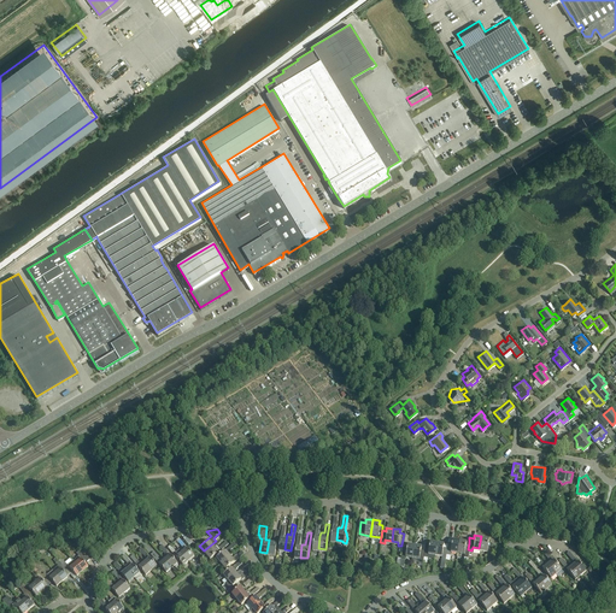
[(488,536),(481,536),(479,548),(486,549),(486,553),(490,553),(492,541),(490,538),(488,538),(488,536)]
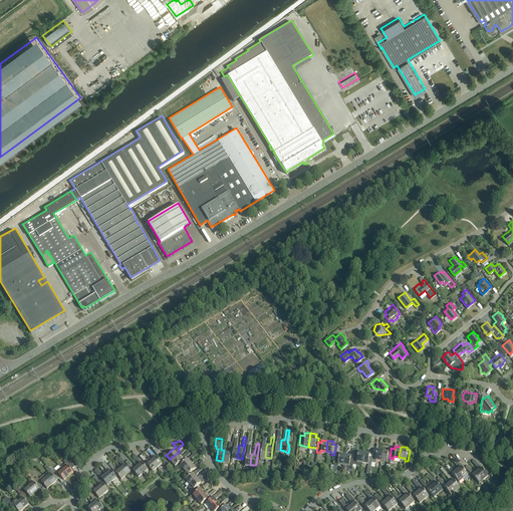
[(372,450),(371,455),(370,460),(374,461),(374,458),(380,459),(381,448),(375,448),(375,451),(372,450)]
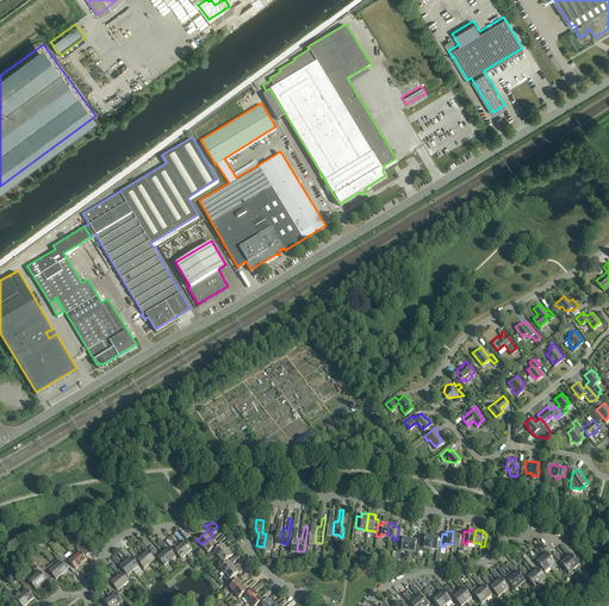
[(460,532),(453,531),(452,544),(458,545),(458,548),(461,549),(463,543),(464,537),(460,536),(460,532)]
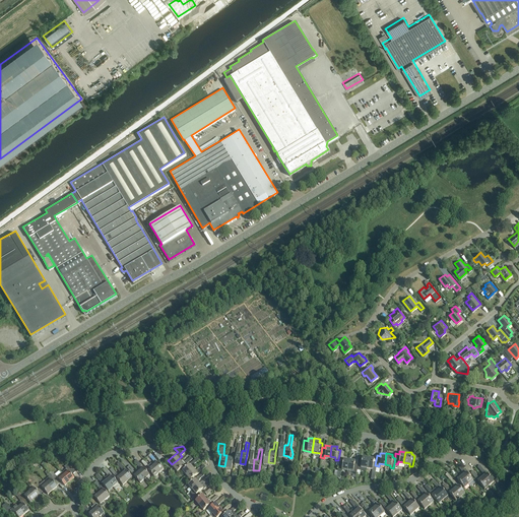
[(182,456),(172,464),(176,469),(192,456),(190,454),(184,459),(182,456)]
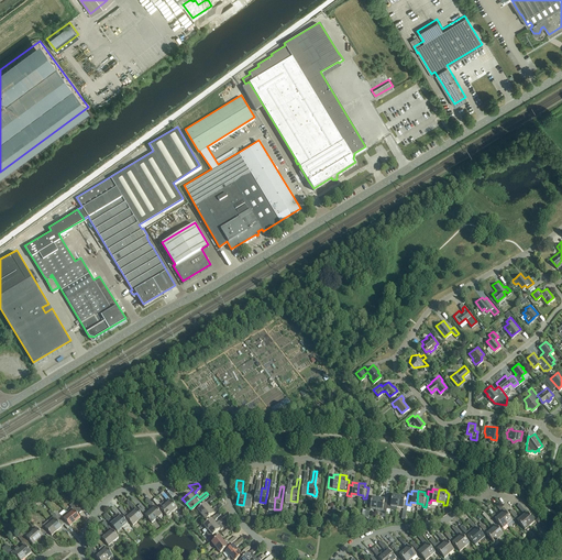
[(196,507),(200,513),(210,505),(211,504),(209,501),(215,495),(213,493),(196,507)]
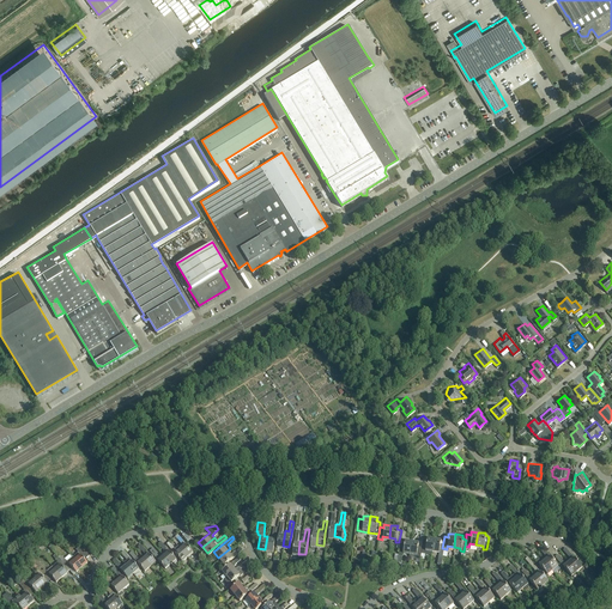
[(424,548),(431,549),(432,536),(426,536),(425,540),(422,539),(420,544),(419,556),(423,556),(424,552),(424,548)]
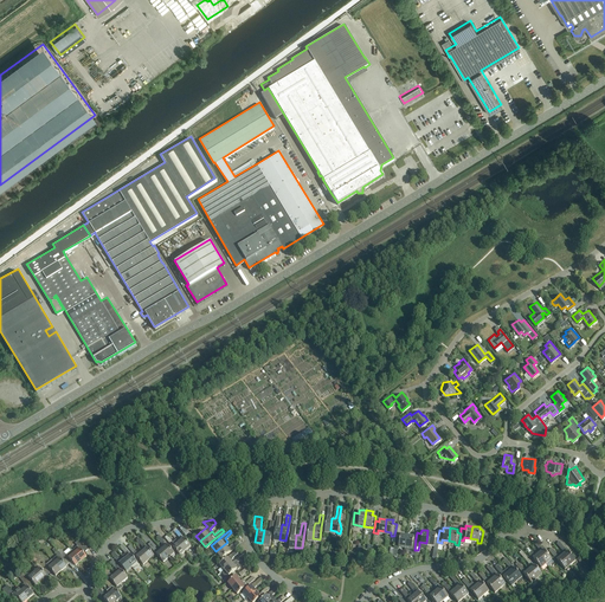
[(437,542),(438,536),(435,535),(435,531),(427,530),(426,543),(433,544),(432,547),(433,547),(437,548),(437,542)]
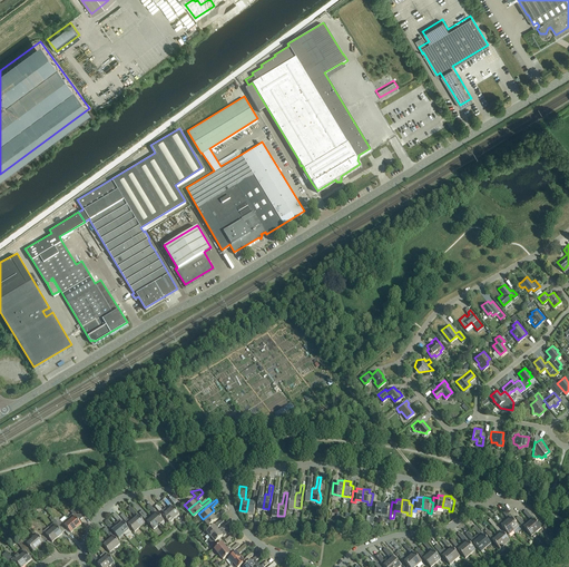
[(174,516),(167,508),(165,506),(162,508),(156,501),(154,504),(168,520),(174,516)]
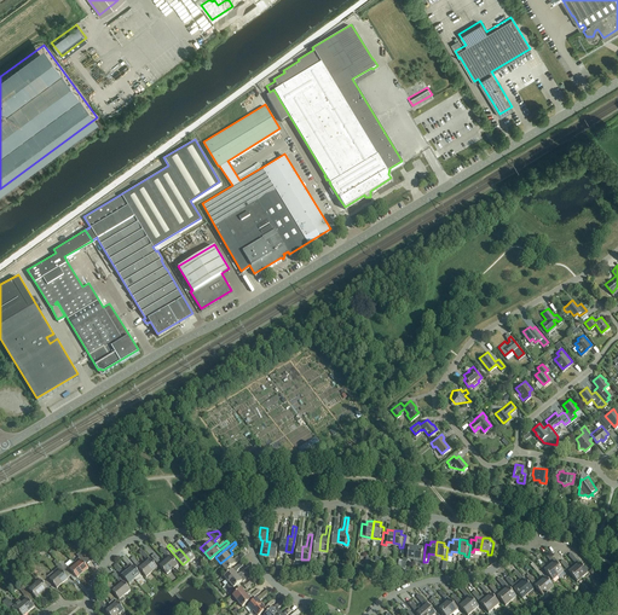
[(406,556),(413,557),(415,544),(408,544),(408,547),(403,546),(403,547),(402,558),(405,560),(406,556)]
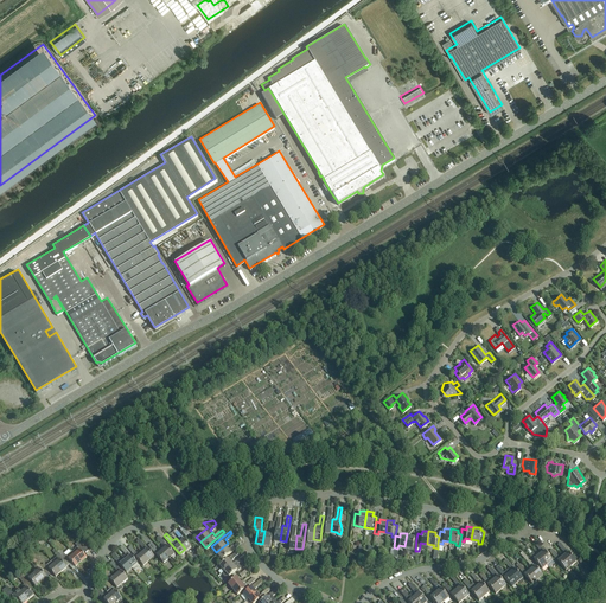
[(415,551),(416,539),(413,538),(414,534),(407,533),(404,546),(412,547),(410,550),(415,551)]
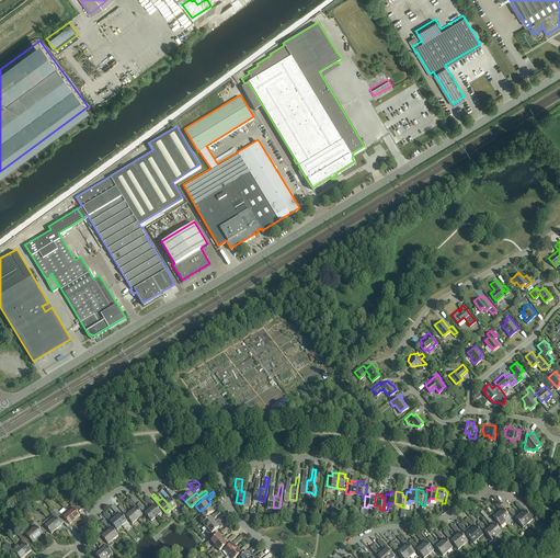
[(133,507),(130,509),(136,516),(141,512),(127,496),(125,498),(133,507)]
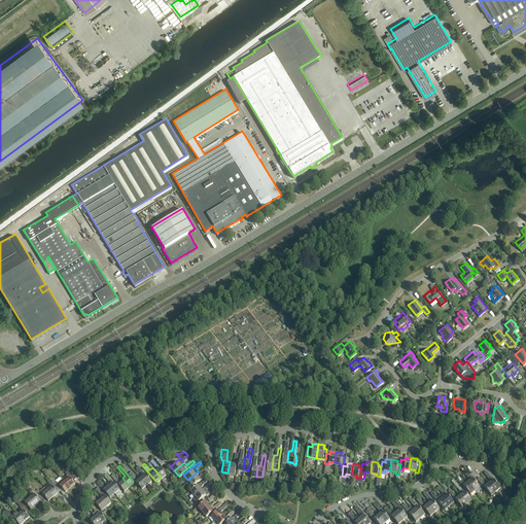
[(159,465),(154,469),(161,477),(165,473),(159,465)]
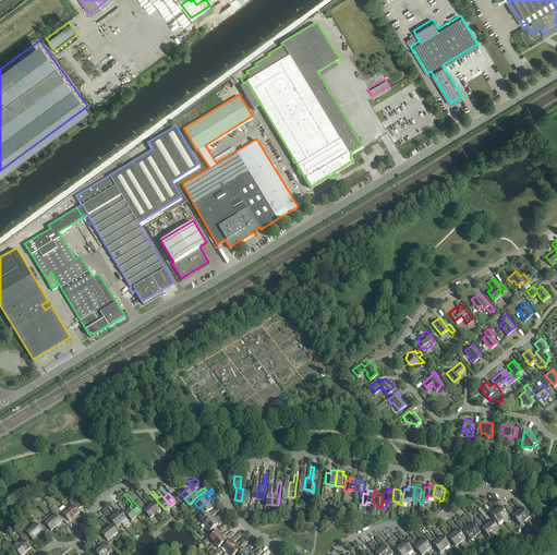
[(497,506),(495,508),(503,517),(501,517),(504,520),(509,516),(507,514),(492,495),(489,497),(497,506)]
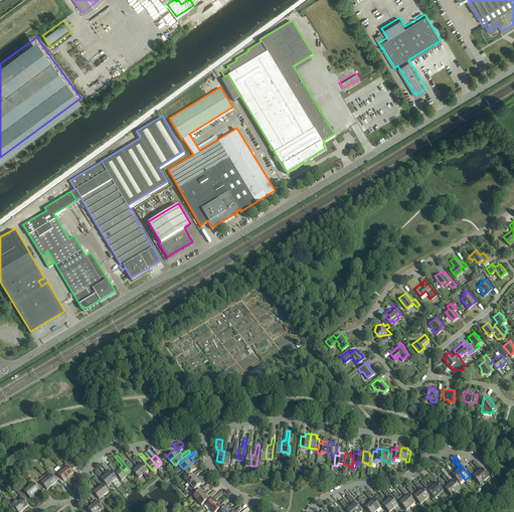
[(64,462),(60,466),(68,475),(72,471),(68,467),(70,465),(71,467),(74,465),(70,461),(69,462),(65,458),(62,460),(64,462)]
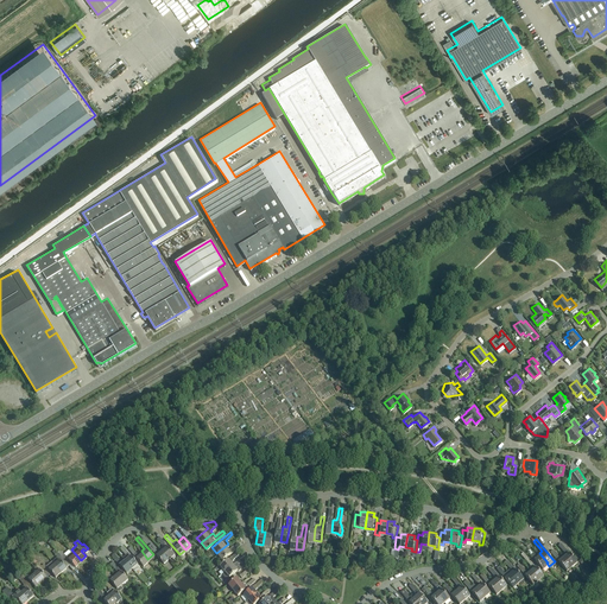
[(227,545),(216,553),(221,558),(239,542),(238,540),(233,544),(232,544),(228,547),(227,545)]
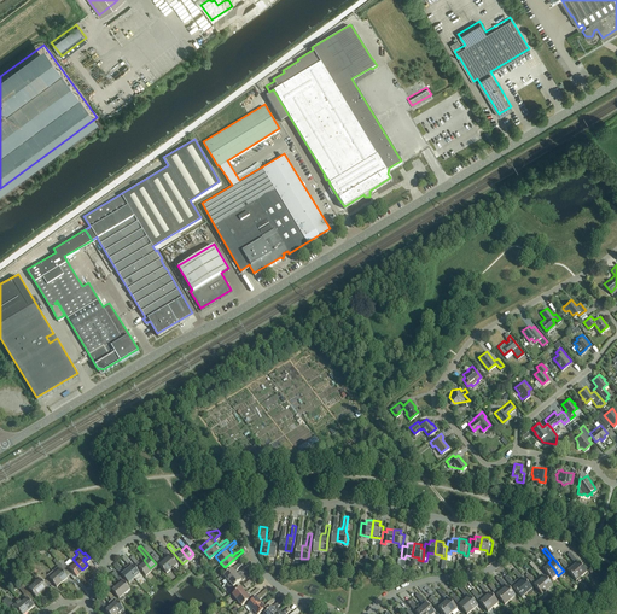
[(172,566),(164,557),(162,556),(159,559),(152,550),(150,553),(166,571),(172,566)]
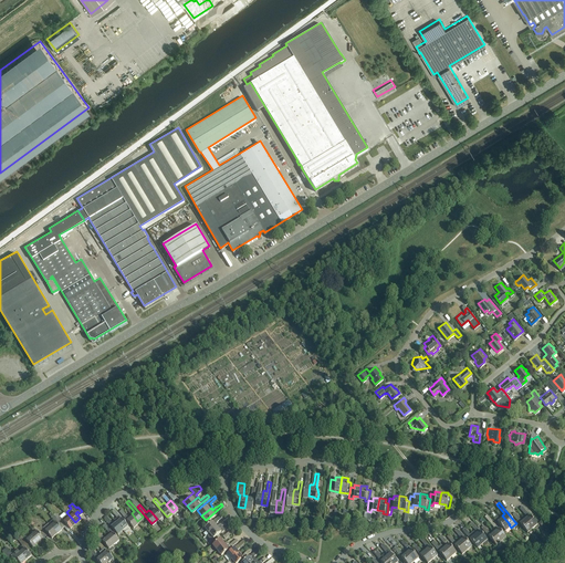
[(526,514),(524,517),(532,527),(536,522),(521,504),(519,506),(526,514)]
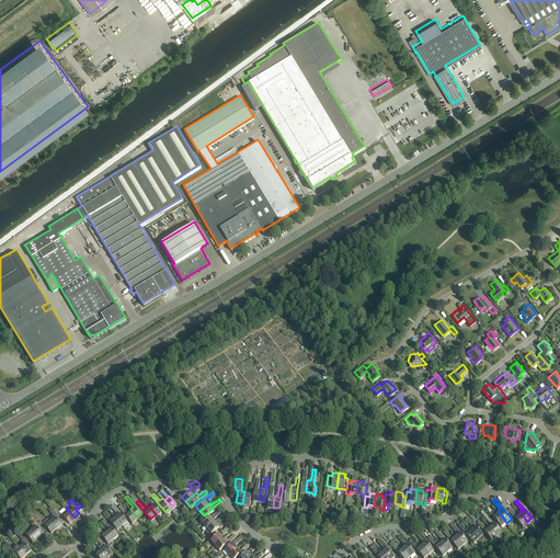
[(112,513),(114,515),(121,523),(126,519),(112,502),(110,504),(115,511),(112,513)]
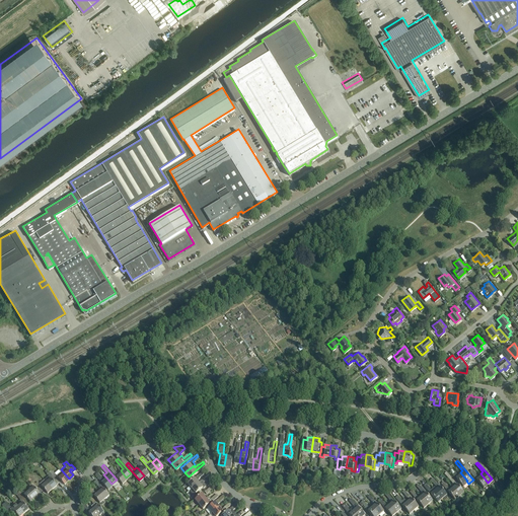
[(126,477),(121,470),(118,472),(111,464),(108,466),(122,482),(126,477)]
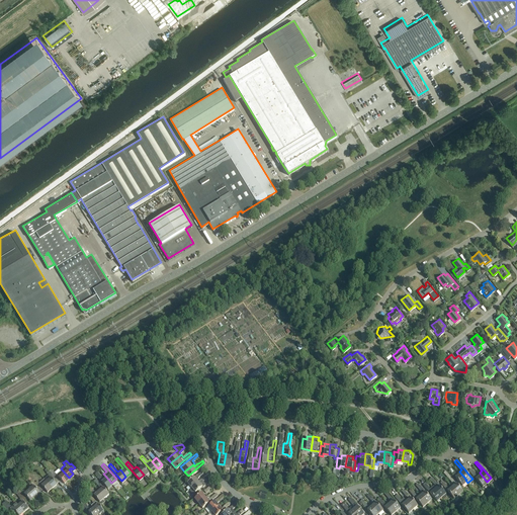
[(142,463),(138,467),(144,475),(148,470),(142,463)]
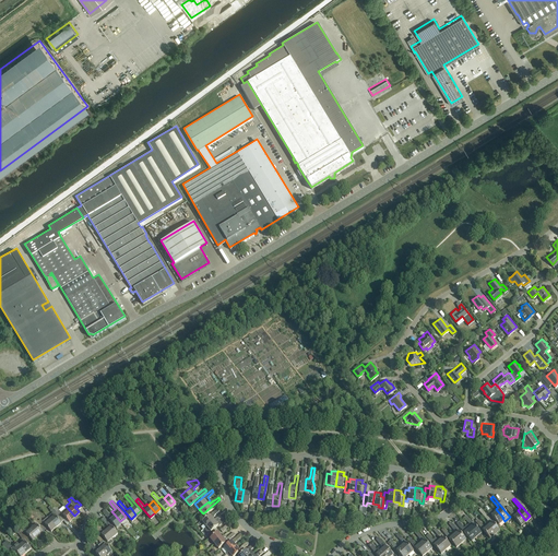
[(503,518),(496,509),(493,511),(486,503),(483,505),(498,522),(502,518),(503,518)]
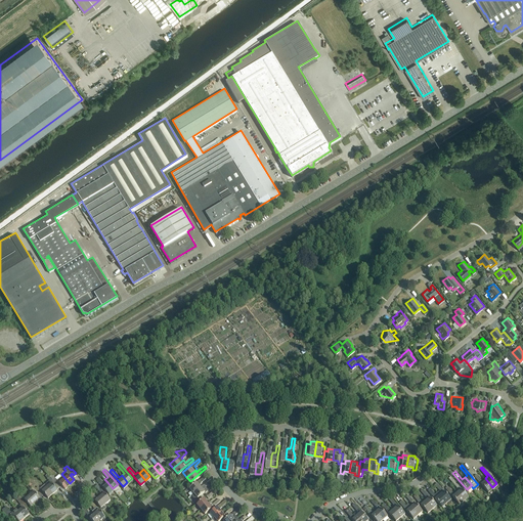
[(492,487),(485,478),(483,480),(476,472),(473,474),(487,490),(492,487)]
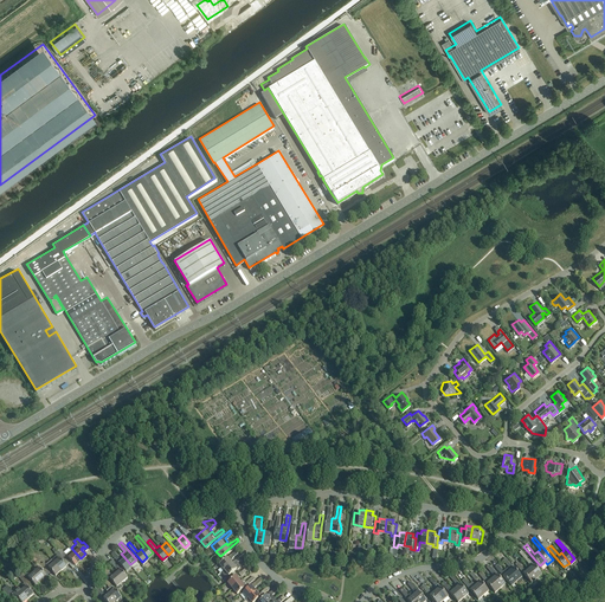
[(218,562),(223,568),(231,561),(229,558),(232,555),(238,549),(236,547),(218,562)]
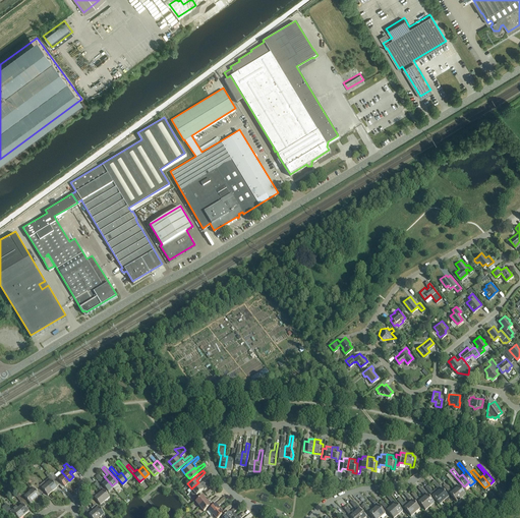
[(48,475),(44,479),(46,482),(46,481),(52,490),(56,485),(56,484),(53,481),(55,479),(50,472),(49,471),(46,473),(48,475)]
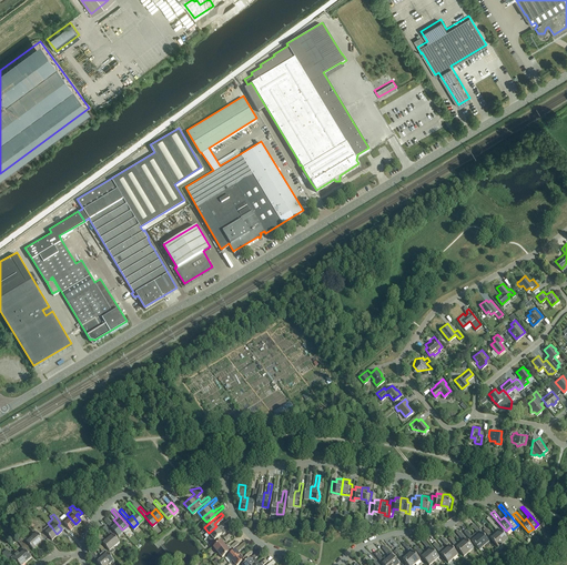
[(54,515),(60,523),(63,526),(67,524),(70,528),(76,524),(67,514),(62,517),(61,517),(59,516),(57,514),(54,515)]
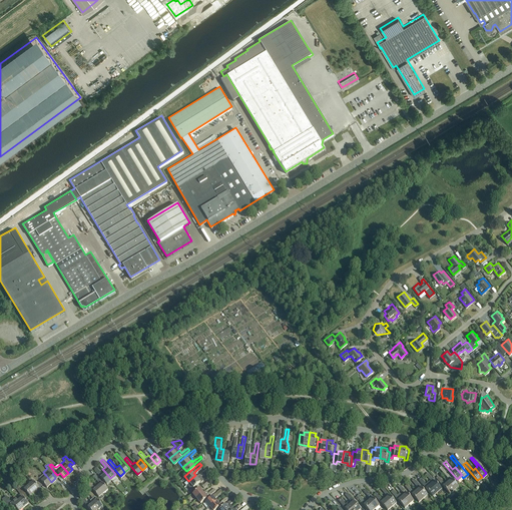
[(449,478),(447,480),(454,488),(458,484),(441,464),(438,466),(449,478)]
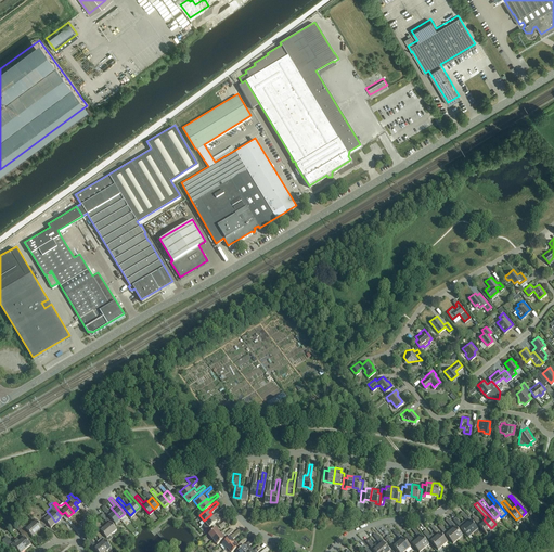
[(113,510),(111,512),(103,503),(101,505),(115,522),(119,517),(113,510)]
